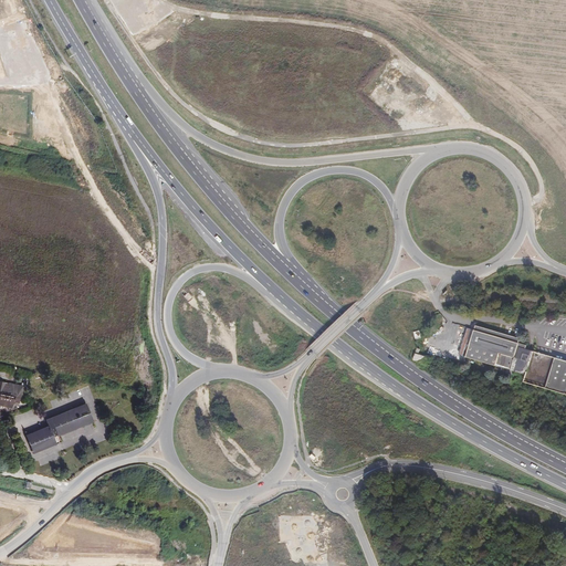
[(524,377),(532,353),(524,350),(525,347),(516,344),(517,341),(474,327),(472,332),(465,329),(458,357),(495,368),(494,370),(500,371),(501,369),(505,371),(504,375),(510,377),(511,373),(524,377)]
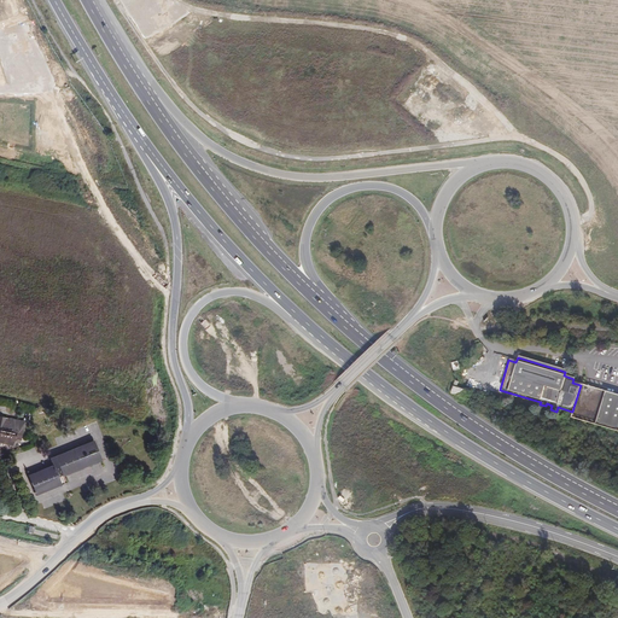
[(453,382),(449,395),(461,398),(464,391),(455,389),(456,383),(453,382)]
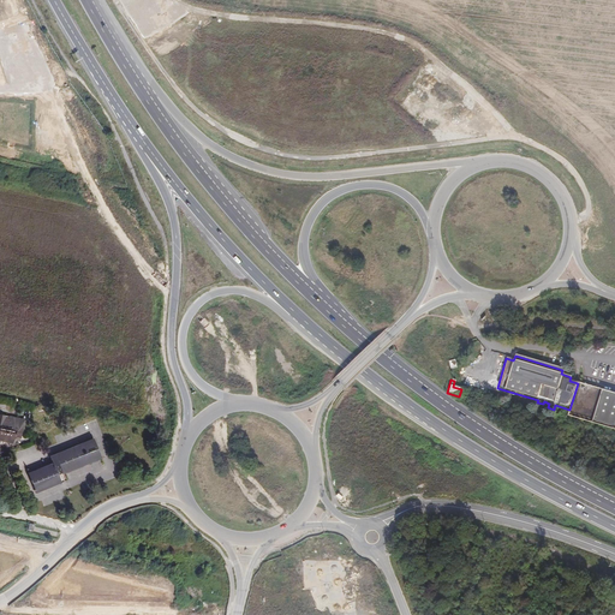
[(614,394),(583,384),(578,383),(569,410),(568,417),(614,430),(614,394)]
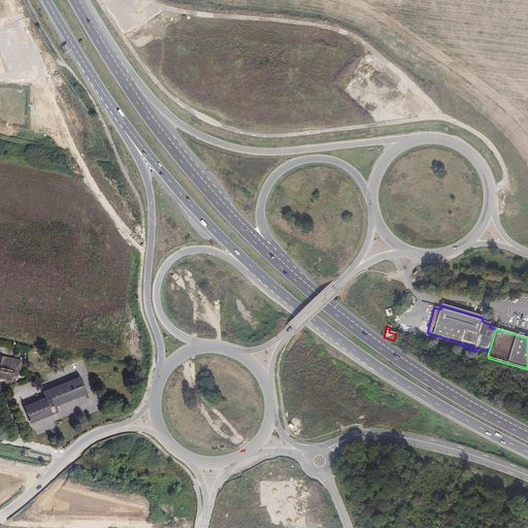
[(0,376),(12,380),(13,374),(14,373),(18,373),(20,365),(15,364),(15,365),(0,362),(0,376)]
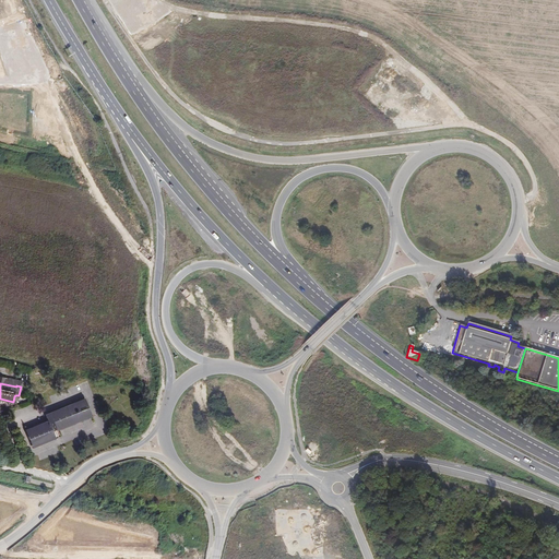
[(85,401),(47,416),(49,423),(27,431),(34,449),(56,440),(52,430),(91,415),(85,401)]
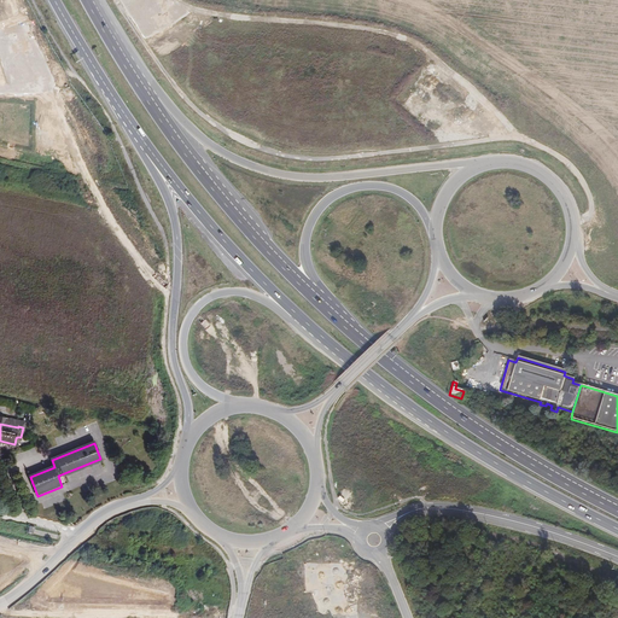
All buildings are outlined.
